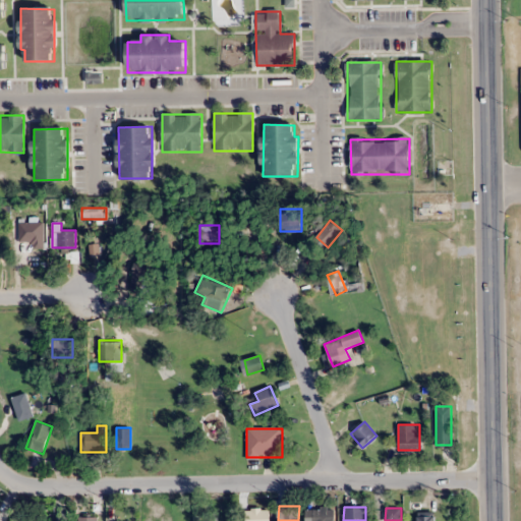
[(246,509),(245,520),(269,520),(269,509),(246,509)]
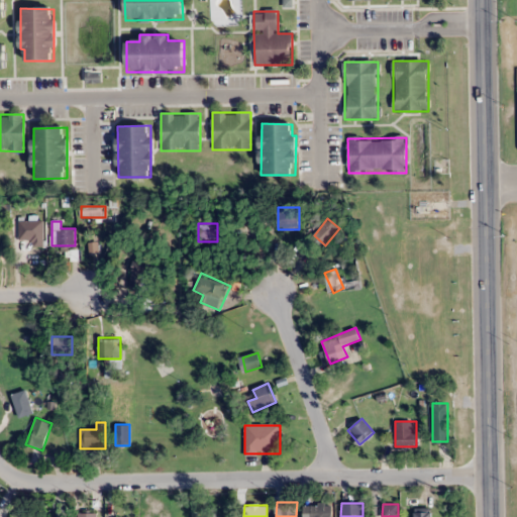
[(302,516),(331,516),(332,505),(303,505),(302,516)]
